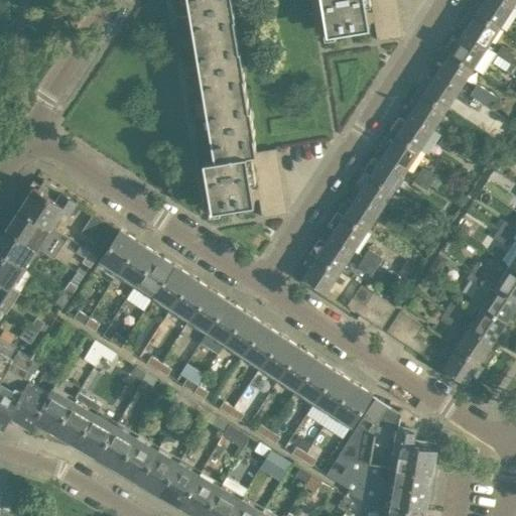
[(186,0),(187,6),(214,158),(203,160),(211,209),(254,201),(253,199),(258,198),(261,217),(286,213),(276,148),(256,151),(253,135),(254,135),(249,108),(248,108),(243,78),(244,78),(239,48),(238,48),(233,17),(234,17),(231,0),(186,0)]
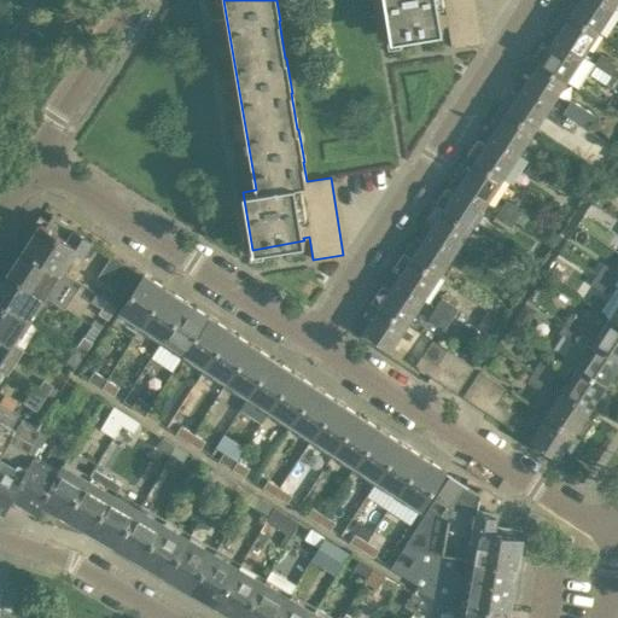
[(383,0),(390,39),(442,29),(441,27),(448,25),(452,48),(483,44),(474,0),(383,0)]
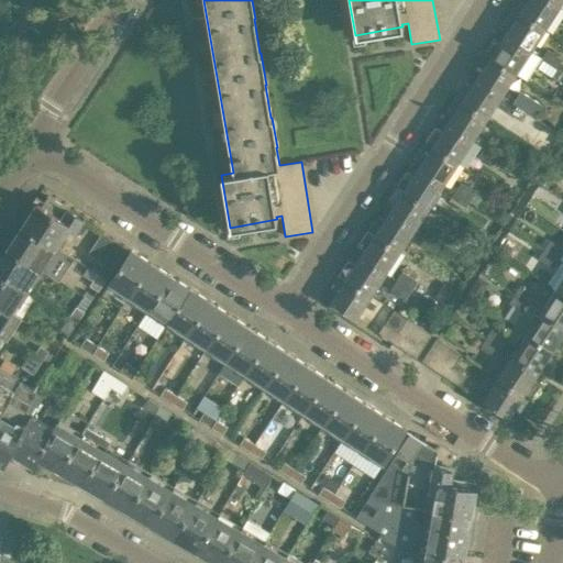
[(544,29),(559,7),(548,0),(517,0),(512,8),(544,29)]
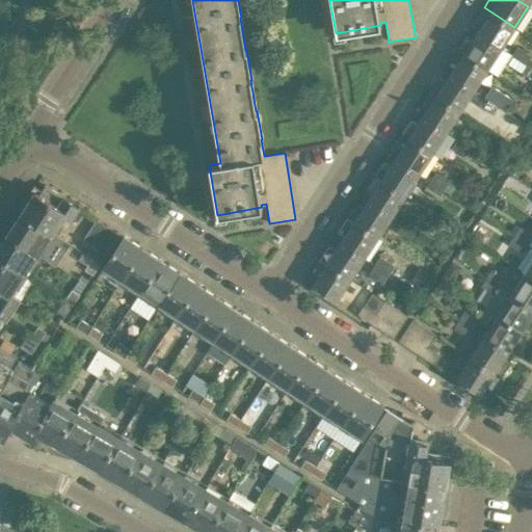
[(500,48),(514,27),(484,7),(474,22),(480,26),(476,32),(500,48)]
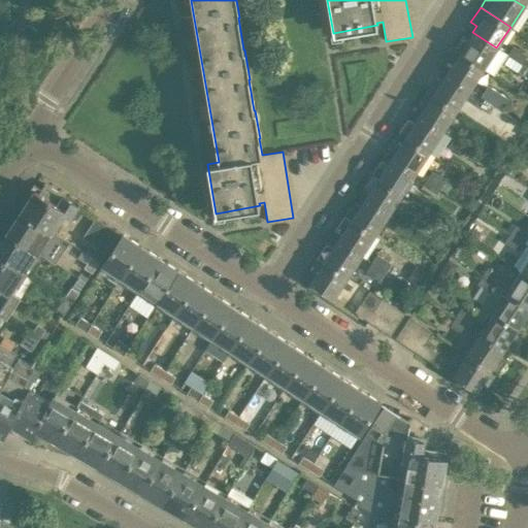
[(483,68),(496,47),(472,32),(468,39),(462,35),(453,50),(483,68)]
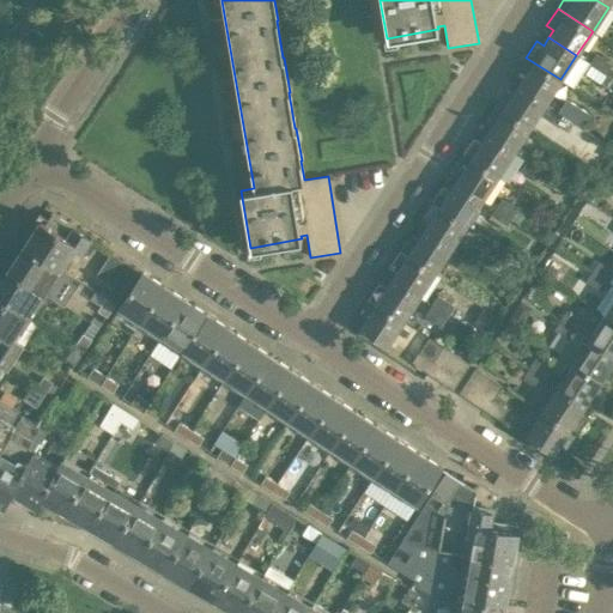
[(589,64),(606,74),(612,65),(596,54),(589,64)]
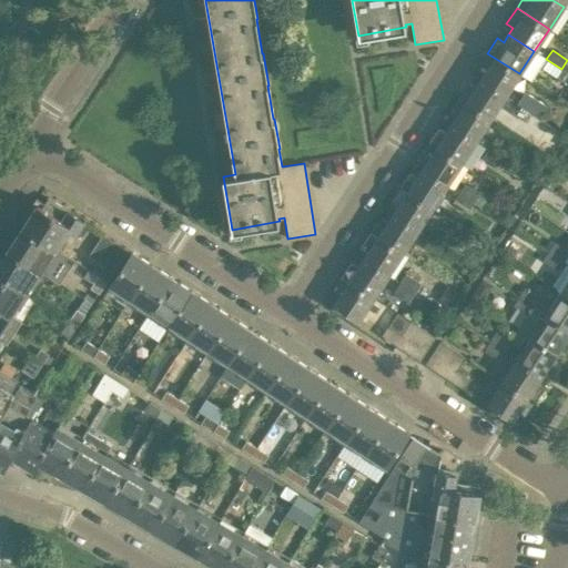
[(505,95),(519,73),(487,53),(477,68),(484,72),(479,79),(505,95)]
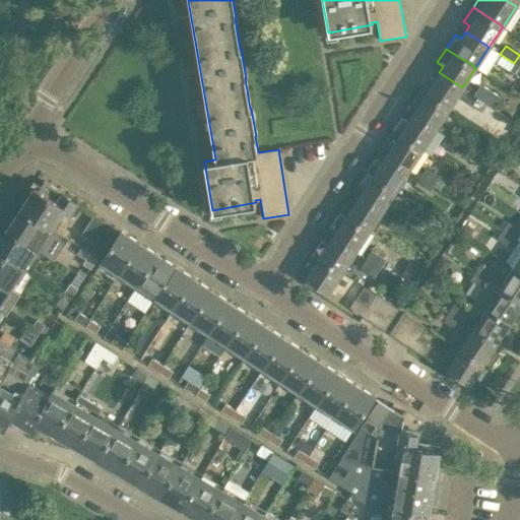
[(501,55),(496,62),(509,71),(514,63),(501,55)]
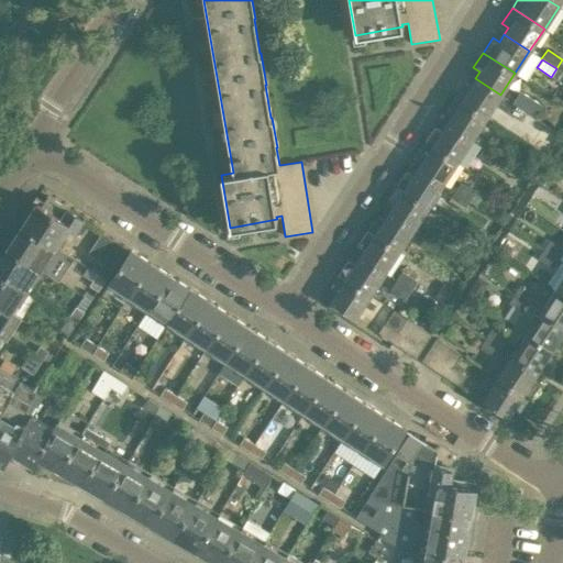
[(454,96),(486,117),(500,95),(475,78),(470,87),(463,83),(454,96)]
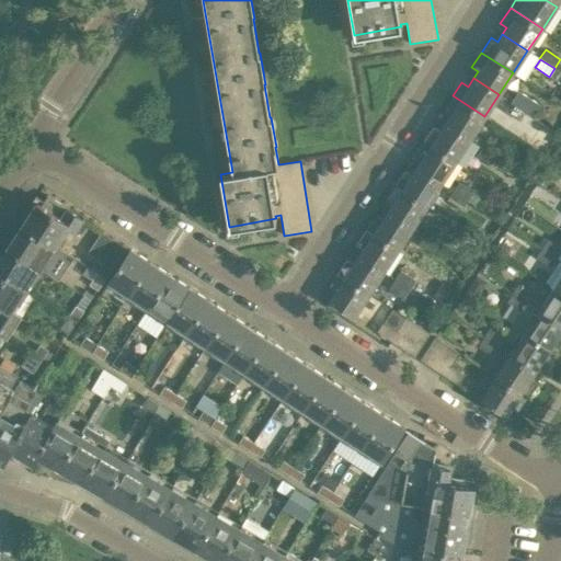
[(511,102),(526,112),(531,103),(516,93),(511,102)]
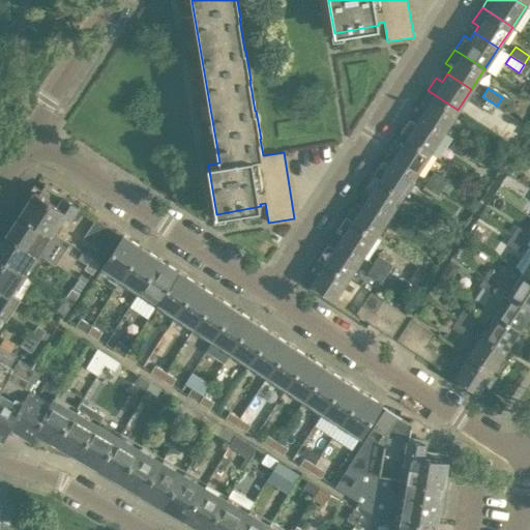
[(444,130),(458,110),(428,90),(418,105),(424,109),(420,116),(444,130)]
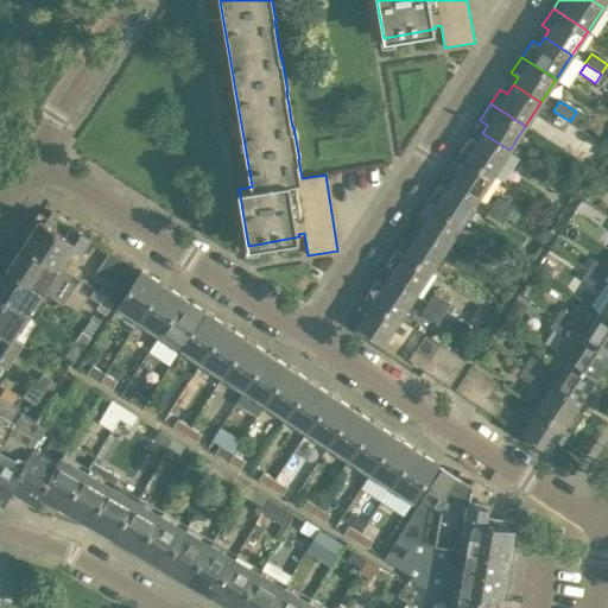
[(564,130),(570,121),(553,111),(548,120),(564,130)]
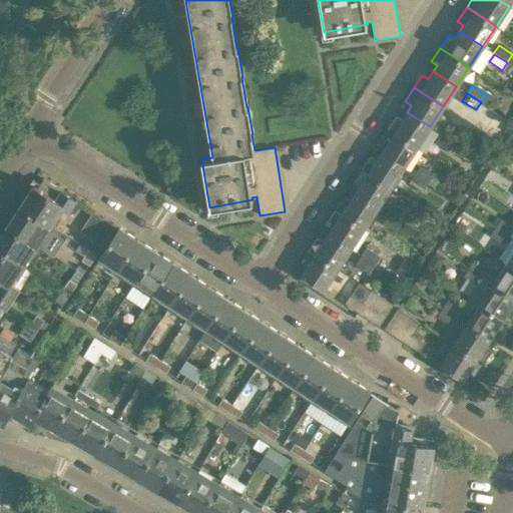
[(388,128),(417,147),(430,126),(407,112),(402,119),(396,115),(388,128)]
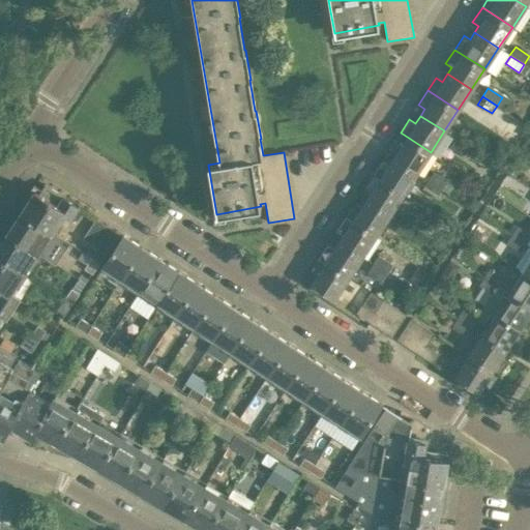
[(455,138),(469,147),(475,139),(461,129),(455,138)]
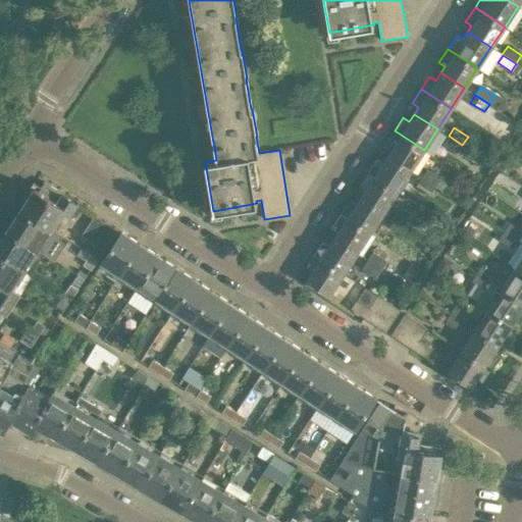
[(410,170),(424,150),(395,131),(384,145),(392,149),(387,155),(410,170)]
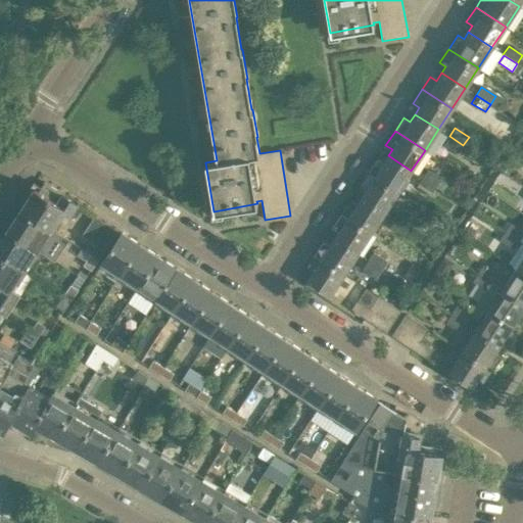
[(458,154),(463,145),(449,136),(444,144),(458,154)]
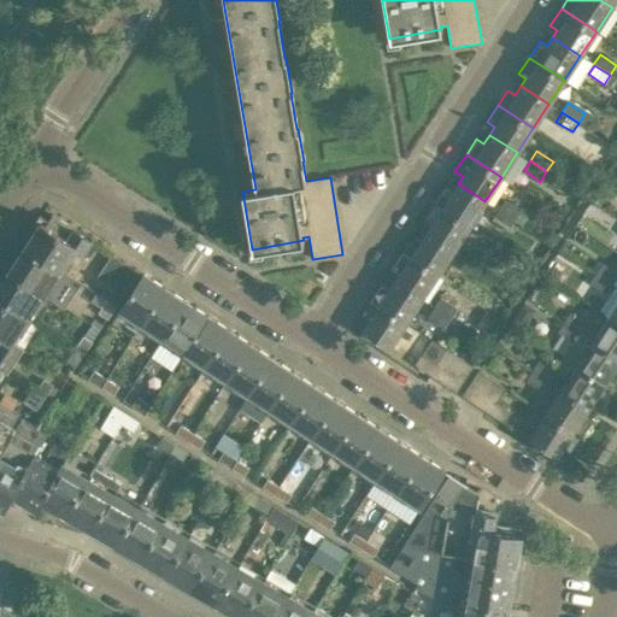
[(434,203),(469,225),(485,201),(458,183),(452,192),(445,187),(434,203)]
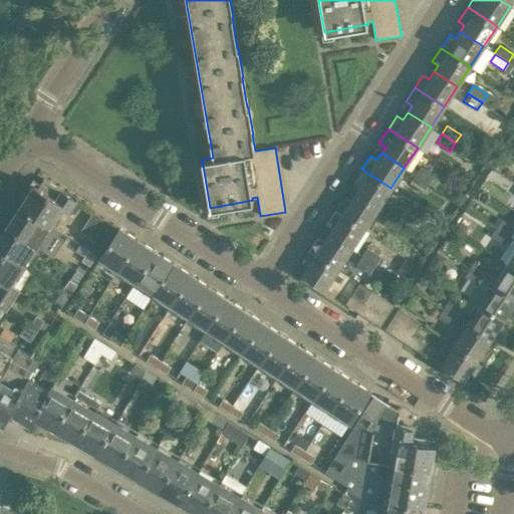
[(415,175),(429,184),(434,176),(421,167),(415,175)]
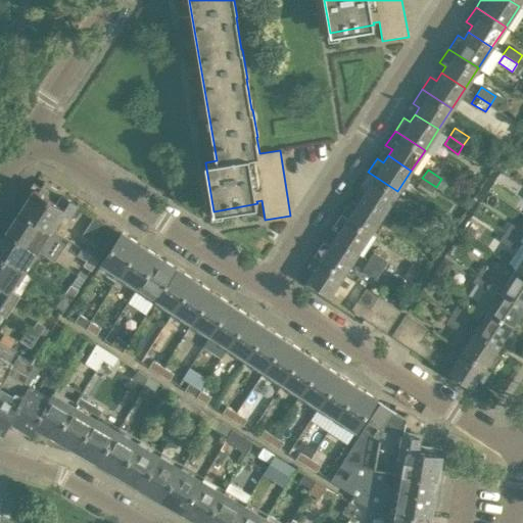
[(397,191),(368,172),(359,186),(366,190),(361,197),(384,211),(397,191)]
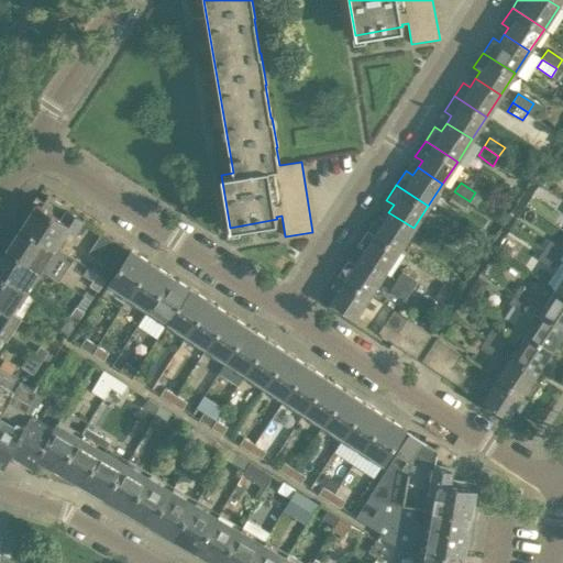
[(464,210),(470,201),(454,191),(449,200),(464,210)]
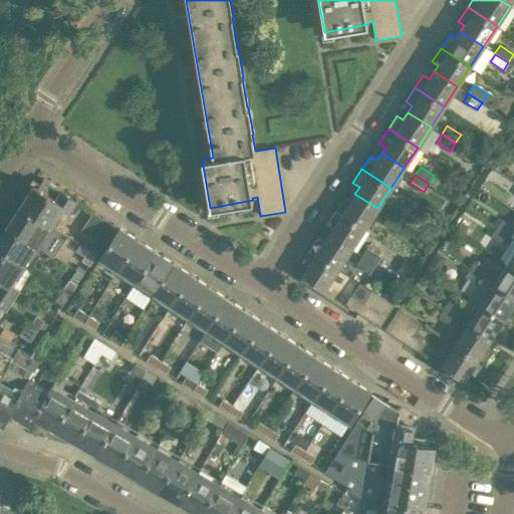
[(54,226),(59,219),(56,217),(62,208),(67,211),(74,200),(42,179),(37,187),(30,183),(17,204),(53,228),(54,226)]
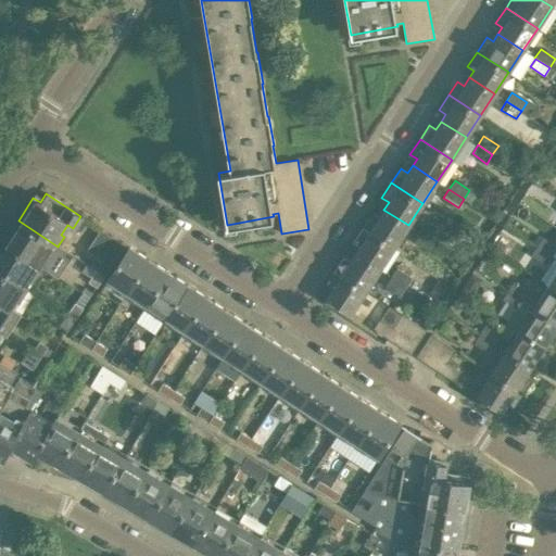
[(363,227),(394,247),(408,225),(383,210),(379,216),(373,212),(363,227)]
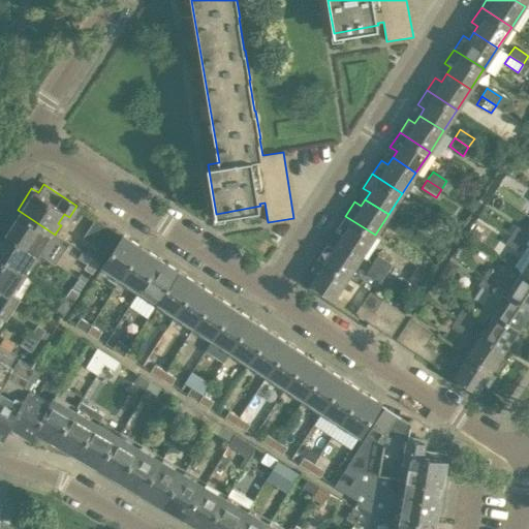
[(18,210),(4,230),(37,253),(44,257),(59,235),(56,232),(55,235),(18,210)]
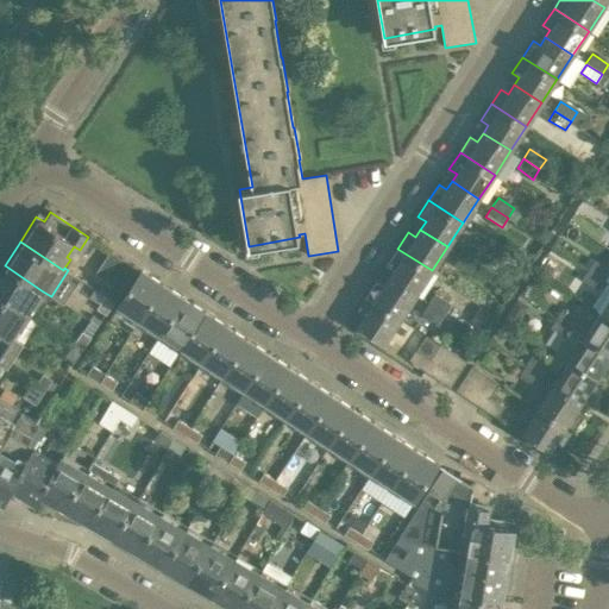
[(460,255),(477,265),(483,256),(466,245),(460,255)]
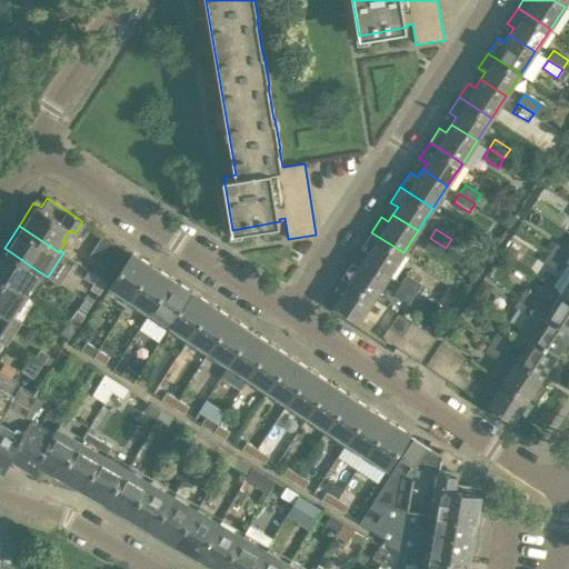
[(388,276),(403,252),(371,232),(361,247),(368,251),(363,259),(388,276)]
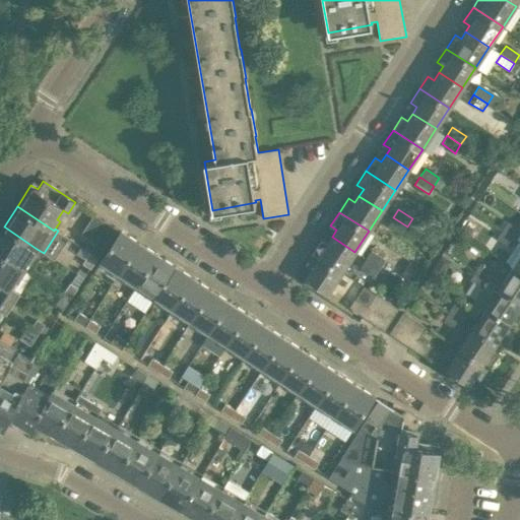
[(80,234),(94,244),(103,249),(116,229),(93,213),(80,234)]
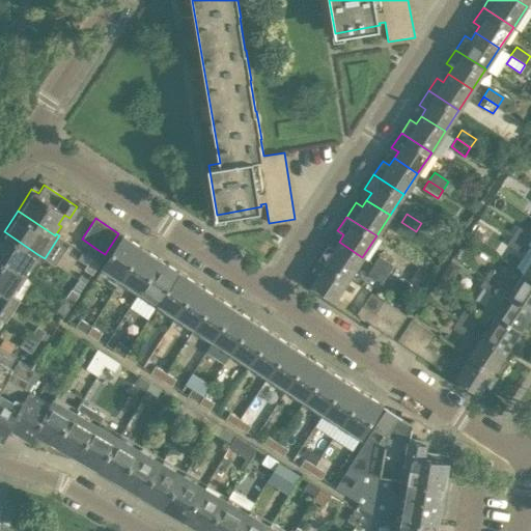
[(411,241),(416,231),(401,222),(396,230),(411,241)]
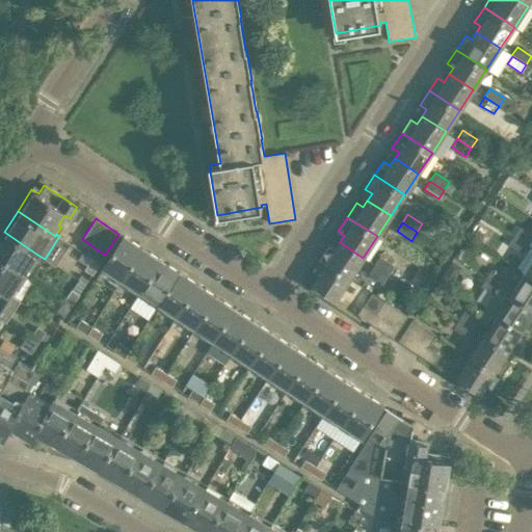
[(531,235),(519,227),(513,235),(528,245),(531,239),(531,235)]
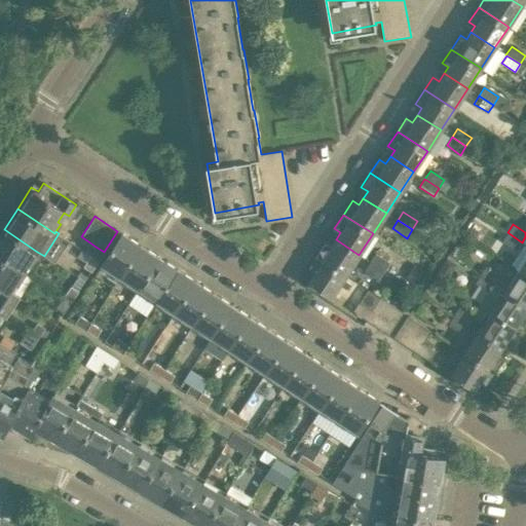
[(0,256),(25,272),(37,252),(4,229),(0,234),(0,256)]
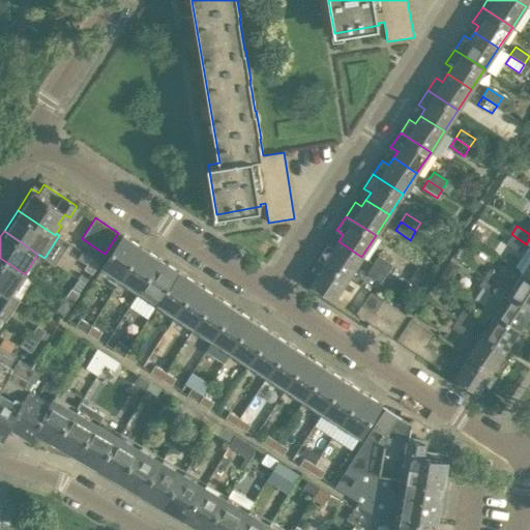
[(521,253),(526,244),(511,234),(506,243),(521,253)]
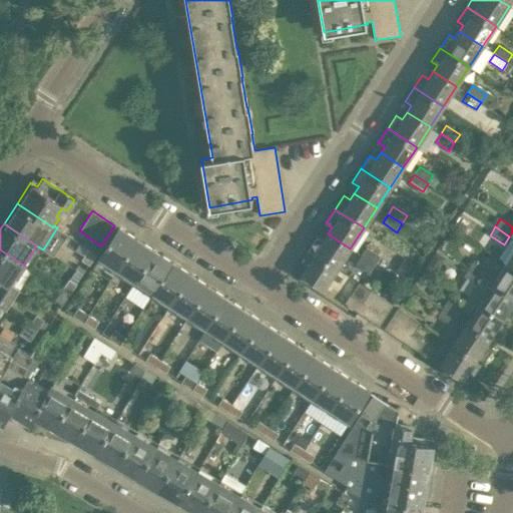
[(118,270),(137,240),(118,228),(97,262),(104,267),(99,274),(110,281),(114,274),(117,270),(118,270)]
